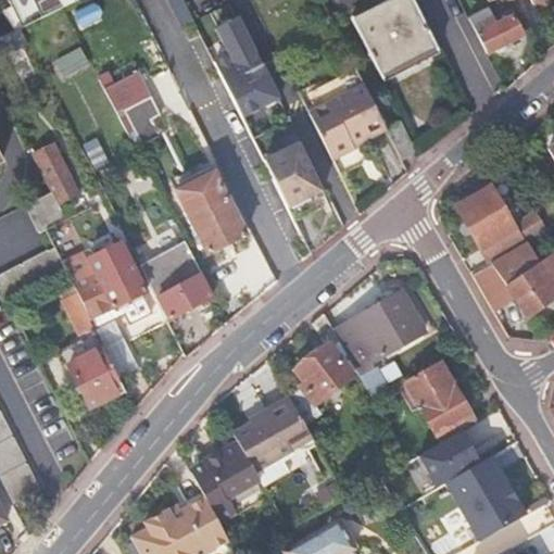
[(34,0),(42,17),(78,0),(34,0)]
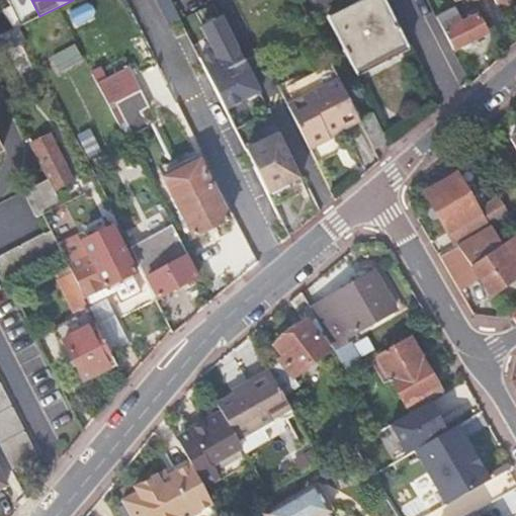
[(361,0),(331,16),(358,71),(409,44),(385,0),(361,0)]
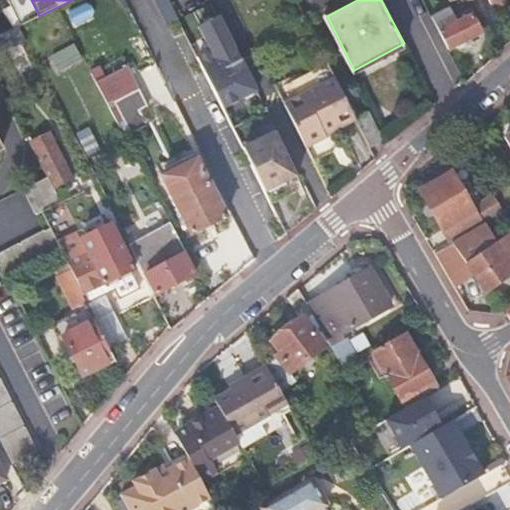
[(451,7),(434,16),(450,48),(484,31),(474,13),(458,22),(455,16),(451,7)]
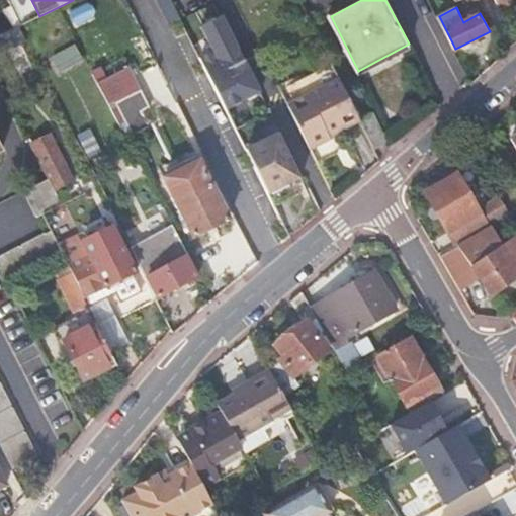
[(213,49),(199,56),(211,79),(226,107),(226,108),(261,89),(249,66),(245,58),(245,57),(238,44),(223,13),(201,24),(213,49)]
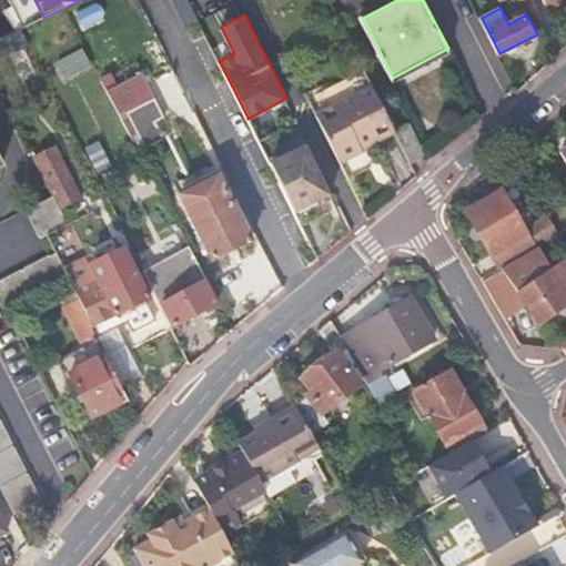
[(80,48),(61,58),(72,81),(92,71),(80,48)]
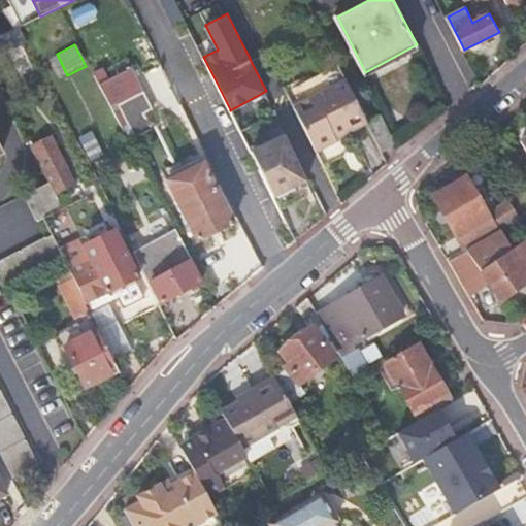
[(144,111),(152,107),(143,90),(131,66),(100,83),(112,105),(118,102),(134,135),(153,127),(144,111)]
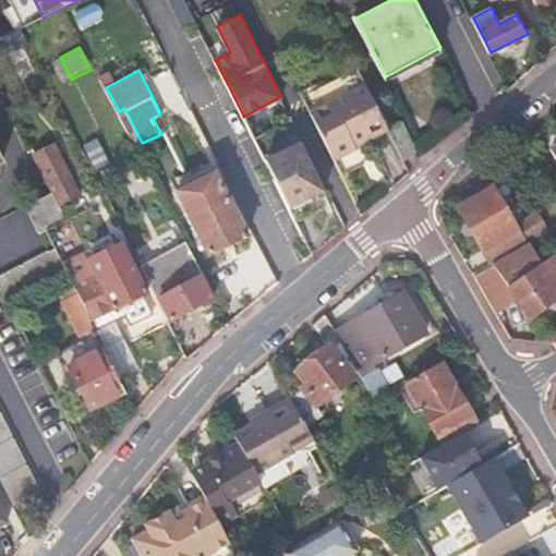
[(388,127),(369,87),(312,116),(329,149),(333,156),(357,145),(355,142),(388,127)]
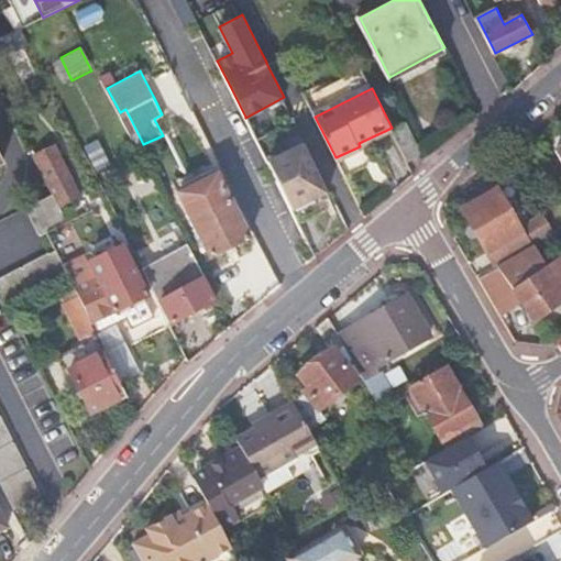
[(392,128),(407,157),(421,151),(406,120),(392,128)]
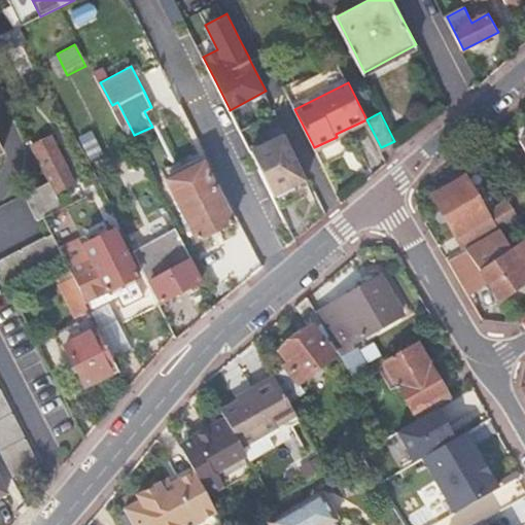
[(73,147),(81,143),(74,129),(67,133),(73,147)]
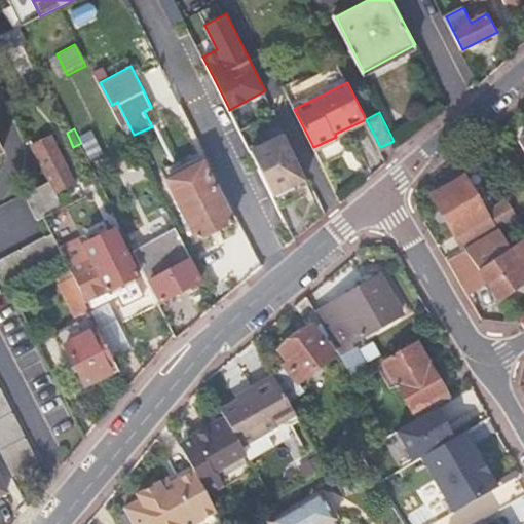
[(37,142),(46,138),(43,132),(34,137),(37,142)]
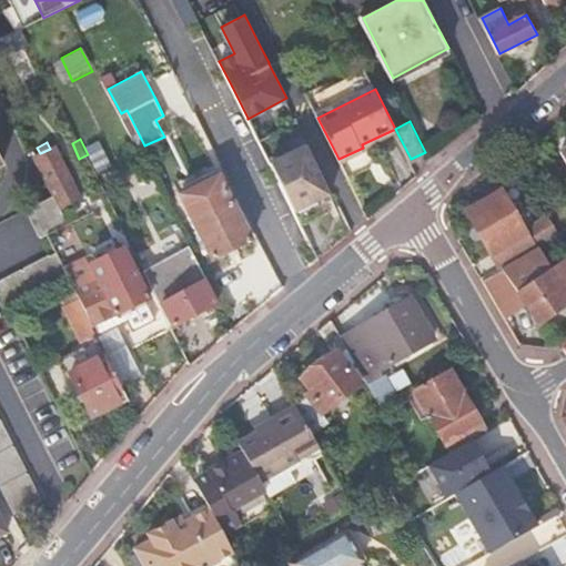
[(270,162),(294,209),(306,202),(314,218),(330,210),(326,204),(332,201),(329,194),(330,193),(304,144),(270,162)]
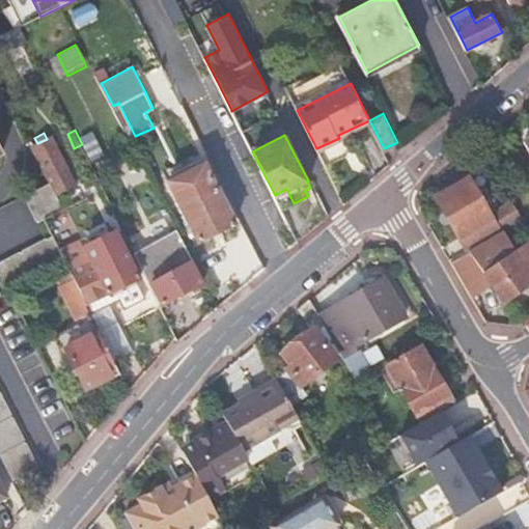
[(53,136),(47,139),(37,143),(33,145),(58,193),(77,184),(53,136)]
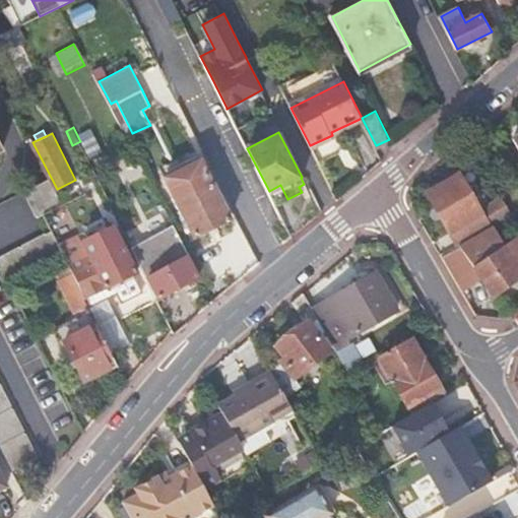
[(310,145),(318,160),(339,149),(332,135),(310,145)]
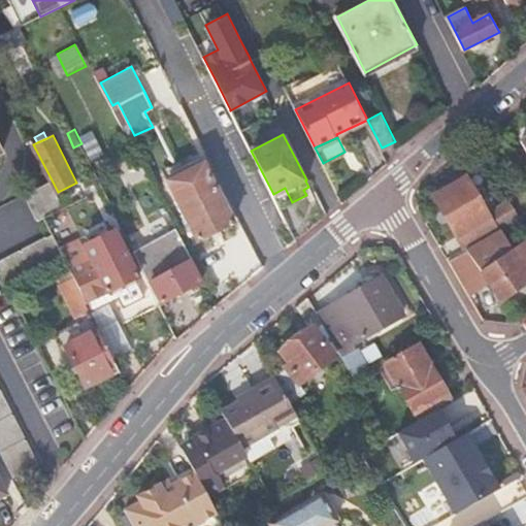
[(86,153),(81,143),(73,148),(78,156),(86,153)]
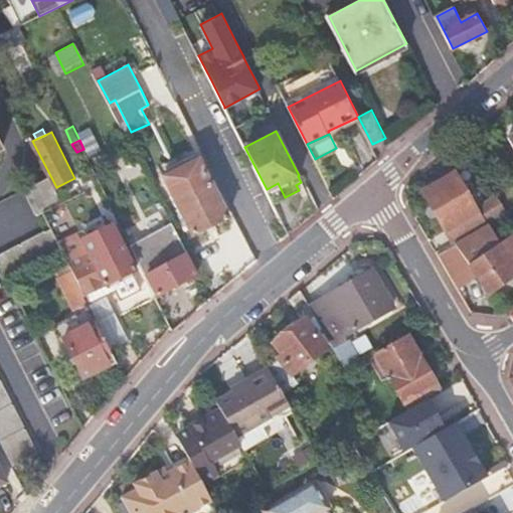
[(160,169),(163,176),(198,157),(194,150),(160,169)]
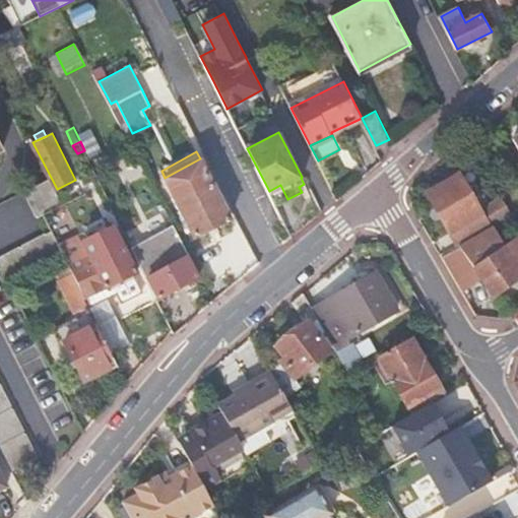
[(200,158),(165,178),(195,236),(231,217),(200,158)]
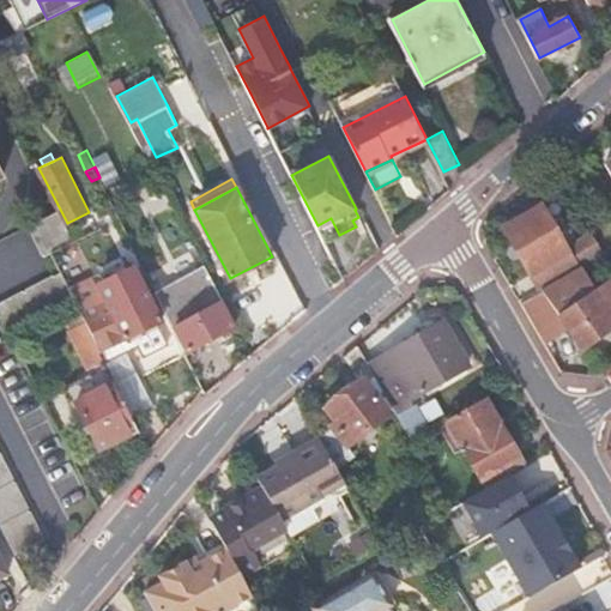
[(506,225),(543,288),(545,286),(568,273),(570,272),(579,267),(568,248),(542,204),(506,225)]
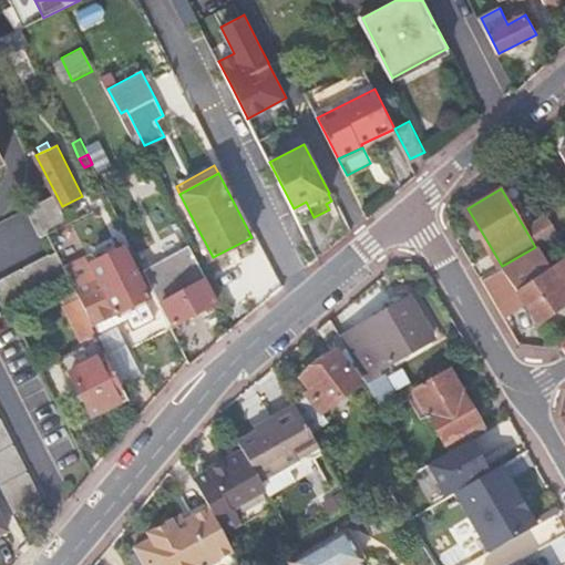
[(55,196),(54,194),(34,204),(28,207),(42,236),(49,233),(69,223),(63,212),(55,196)]
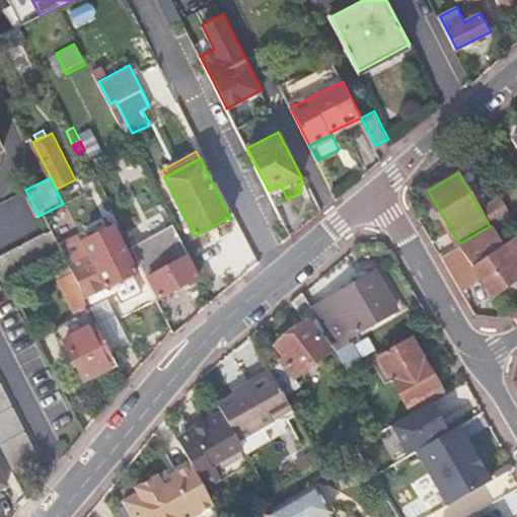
[(280,185),(269,191),(275,205),(287,199),(280,185)]
